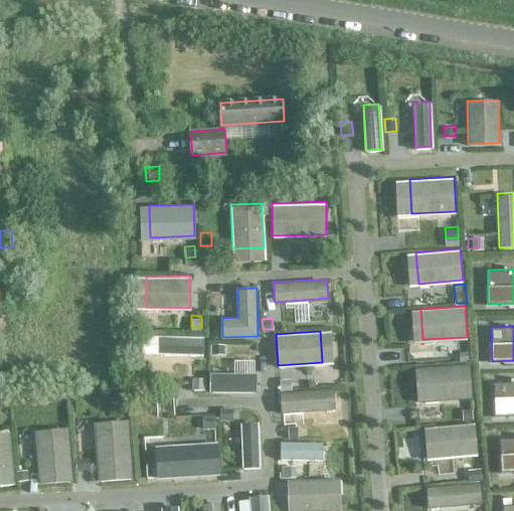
[(158,335),(158,351),(202,353),(203,336),(158,335)]
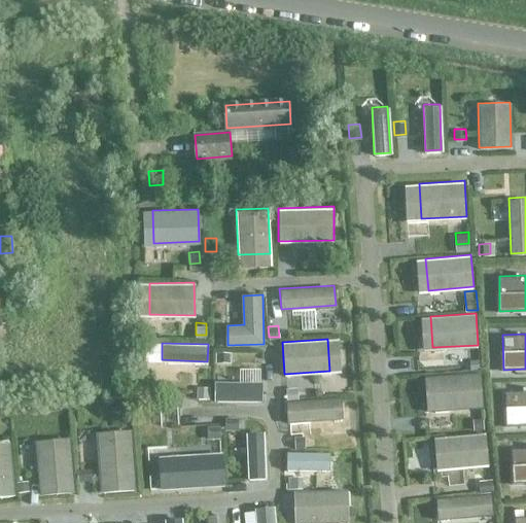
[(217,350),(217,360),(230,360),(230,350),(217,350)]
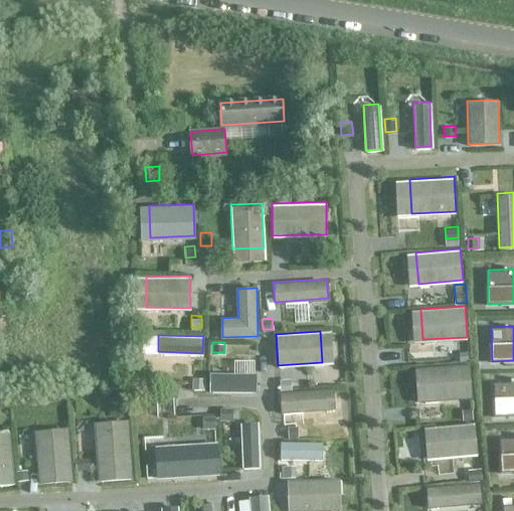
[(467,349),(457,350),(459,362),(469,361),(467,349)]
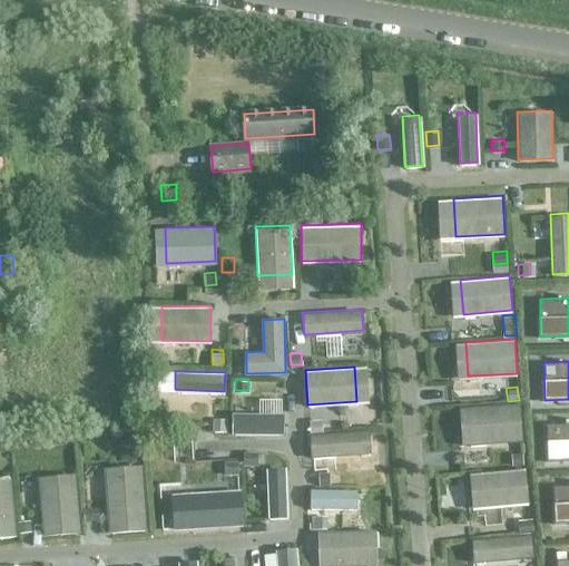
[(520,402),(471,406),(473,442),(522,438),(520,402)]
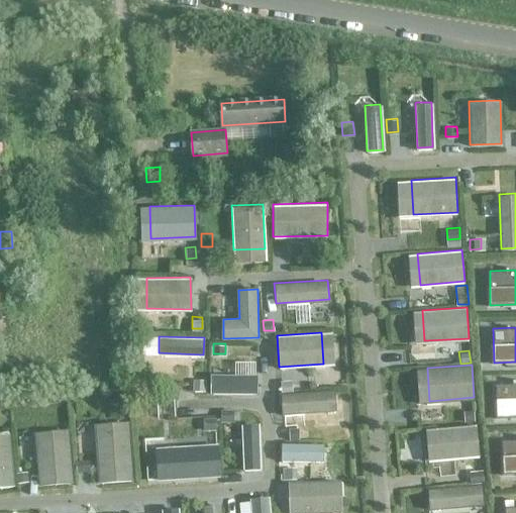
[(255,374),(213,374),(213,392),(255,392),(255,374)]
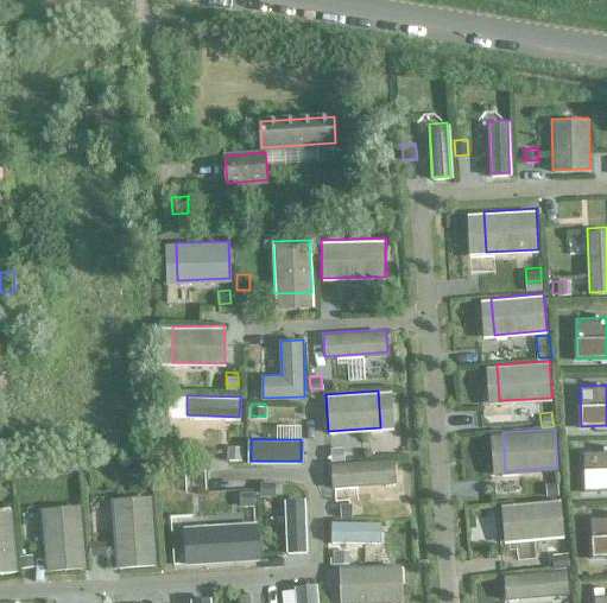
[(238,445),(226,445),(226,457),(236,458),(238,445)]
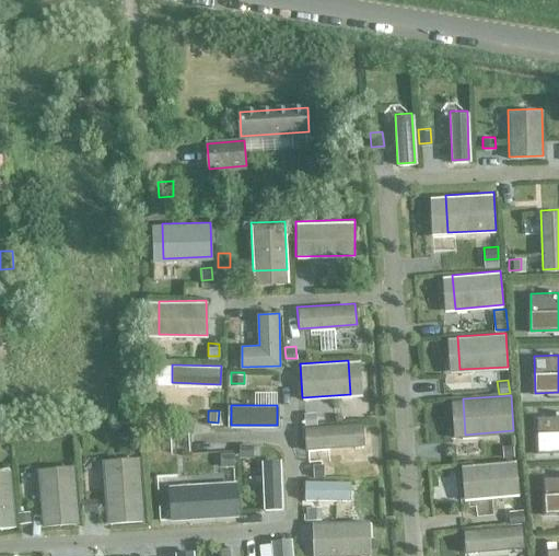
[(315,412),(304,412),(305,424),(315,423),(315,412)]
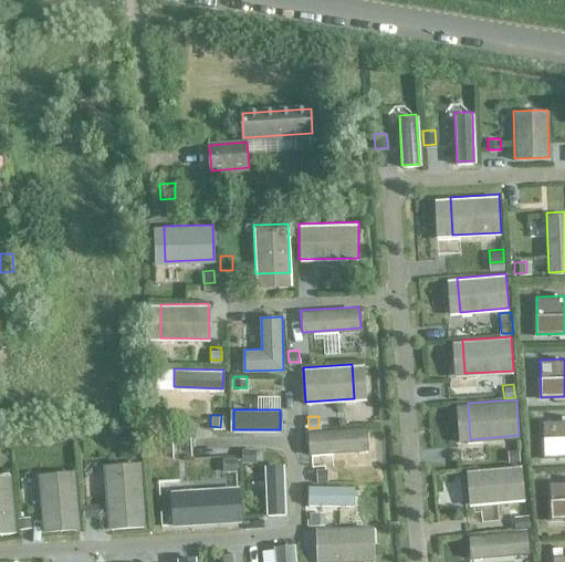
[(564,419),(544,420),(545,458),(564,457),(564,419)]
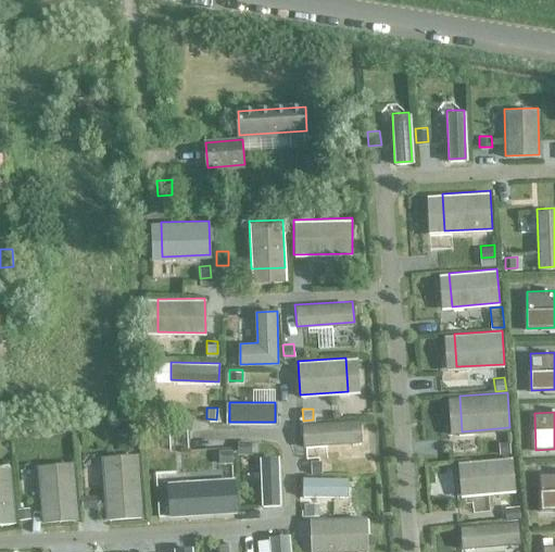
[(360,418),(301,424),(303,444),(361,441),(360,418)]
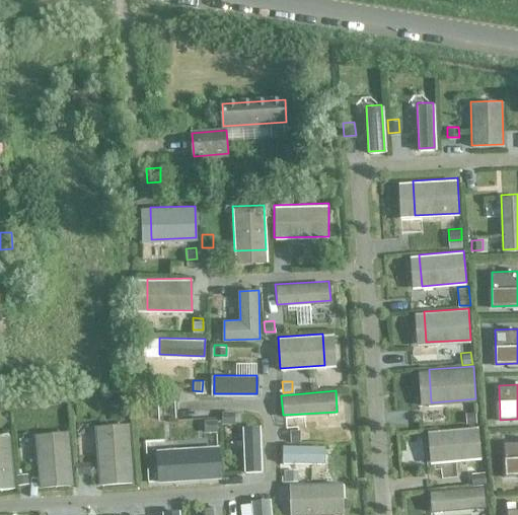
[(234,410),(221,410),(221,422),(234,422),(234,410)]
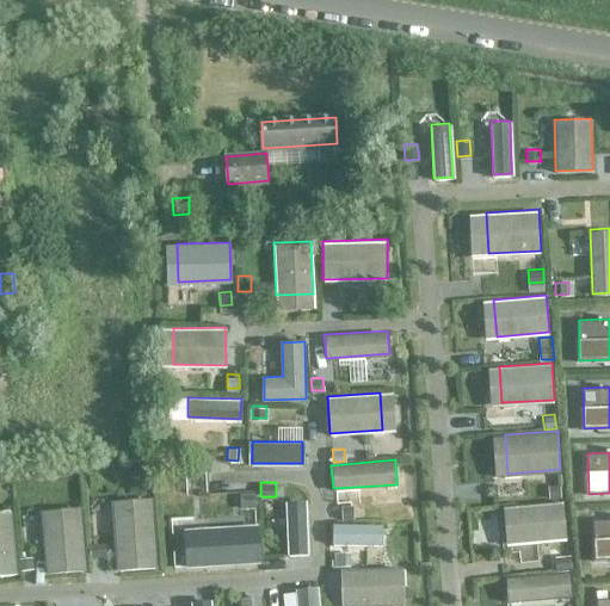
[(560,483),(548,483),(549,496),(561,496),(560,483)]
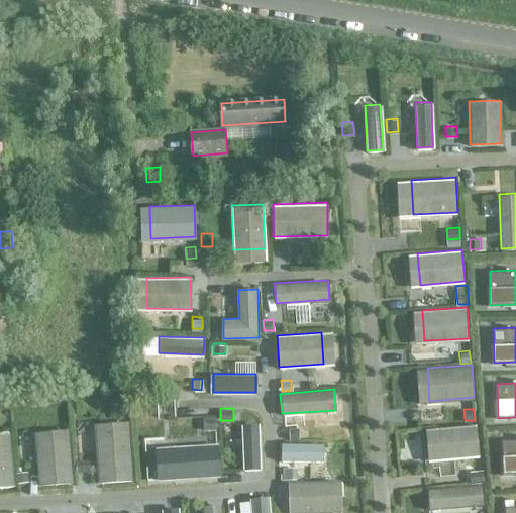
[(215,416),(203,417),(203,429),(216,428),(215,416)]
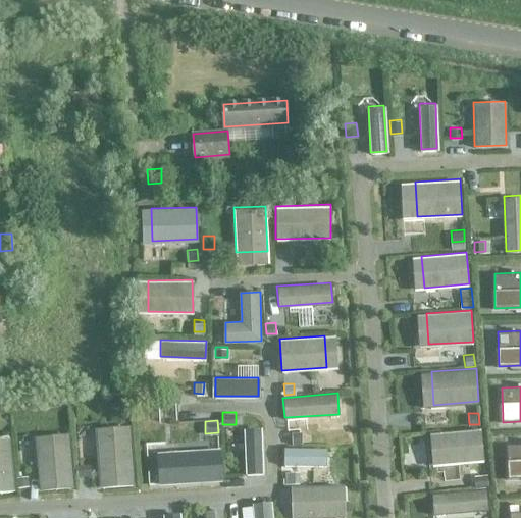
[(261,427),(244,428),(246,473),(263,472),(261,427)]
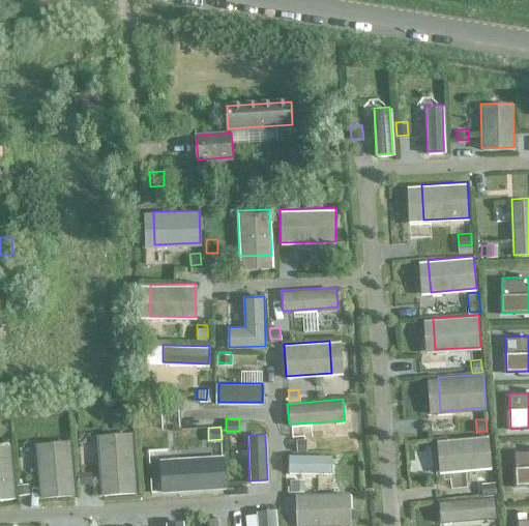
[(488,435),(443,439),(445,471),(491,467),(488,435)]
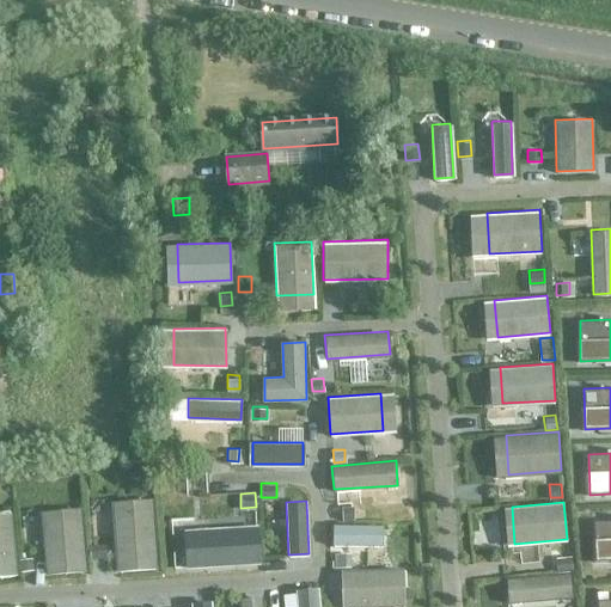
[(353,504),(342,506),(342,519),(354,517),(353,504)]
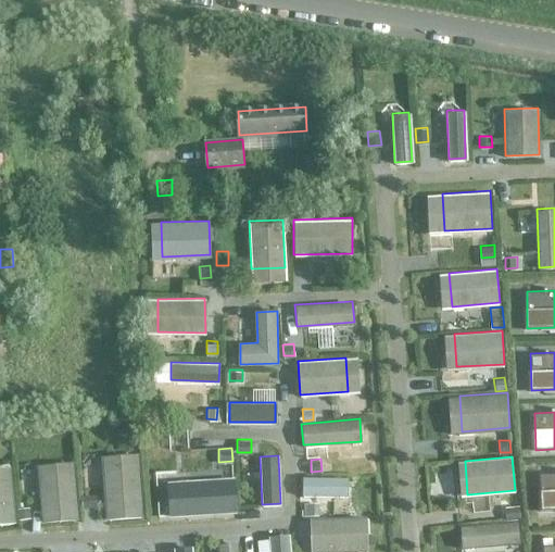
[(138,467),(101,471),(104,517),(141,515),(138,467)]
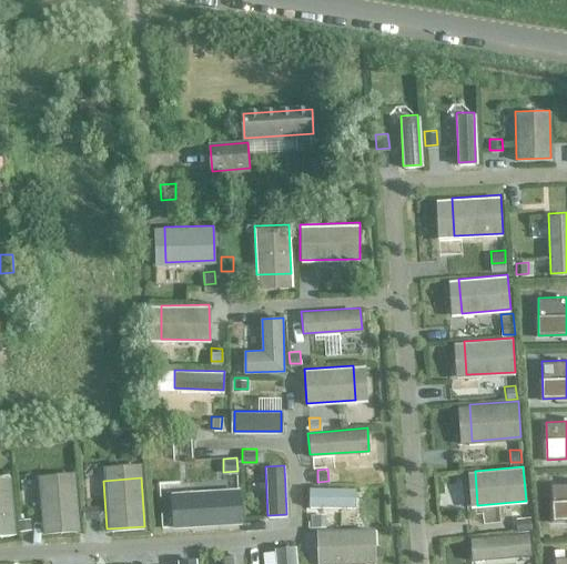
[(76,480),(38,483),(41,532),(80,529),(76,480)]
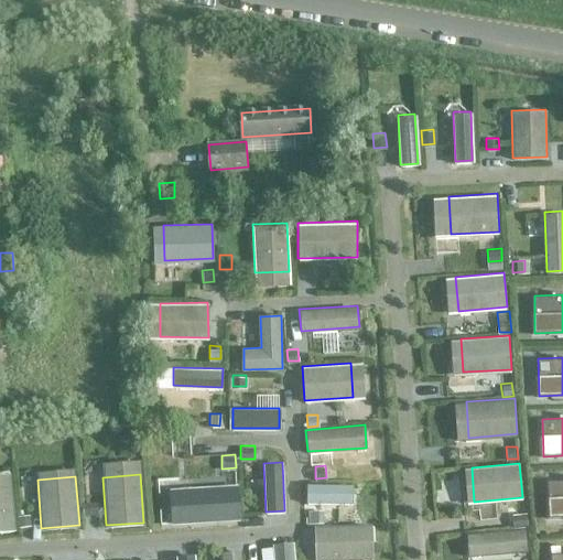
[(562,480),(548,481),(550,518),(562,517),(562,480)]
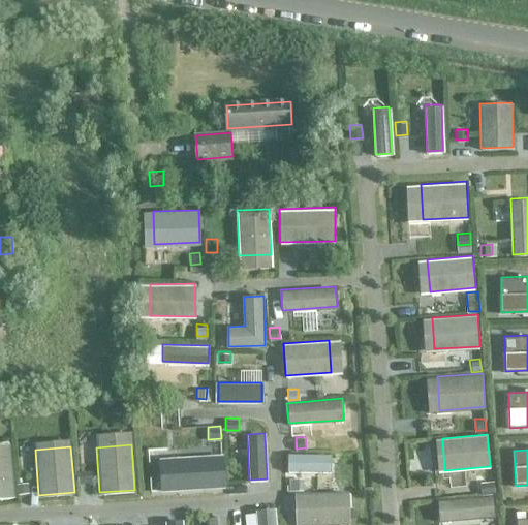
[(9,451),(0,451),(0,496),(13,495),(9,451)]
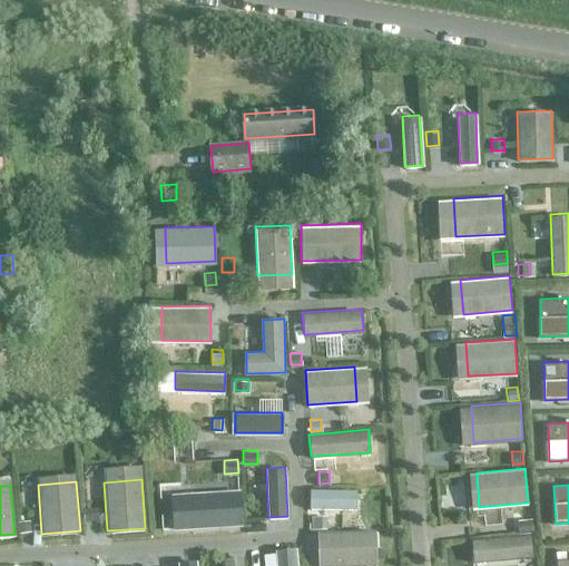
[(239,488),(182,491),(184,527),(242,524),(239,488)]
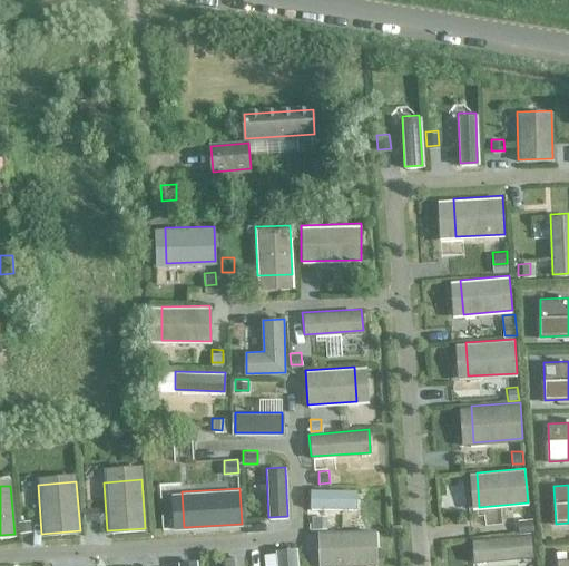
[(356,488),(310,488),(310,507),(356,507),(356,488)]
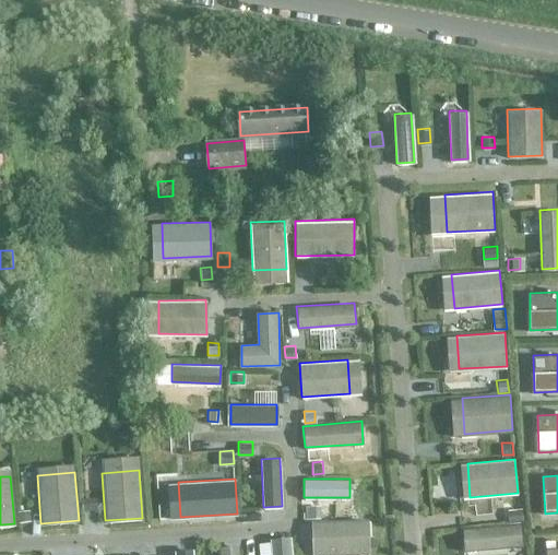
[(93,495),(81,496),(83,509),(95,508),(93,495)]
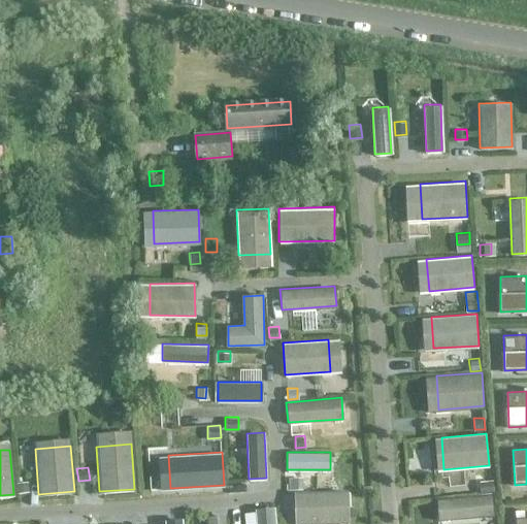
[(302,477),(289,477),(289,488),(303,488),(302,477)]
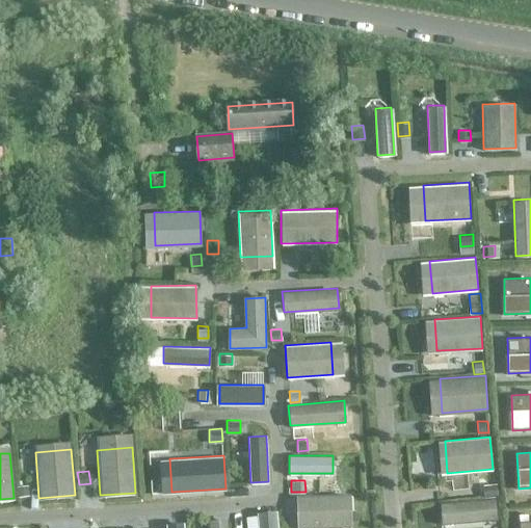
[(497,482),(483,484),(484,496),(498,495),(497,482)]
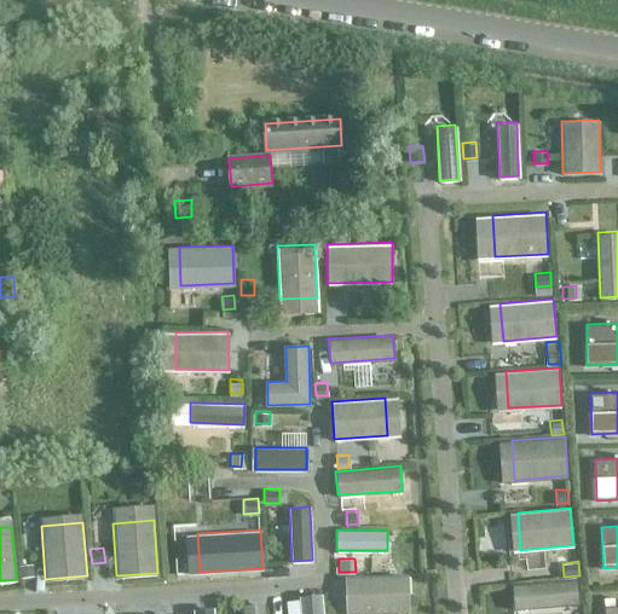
[(32,562),(18,565),(19,577),(33,575),(32,562)]
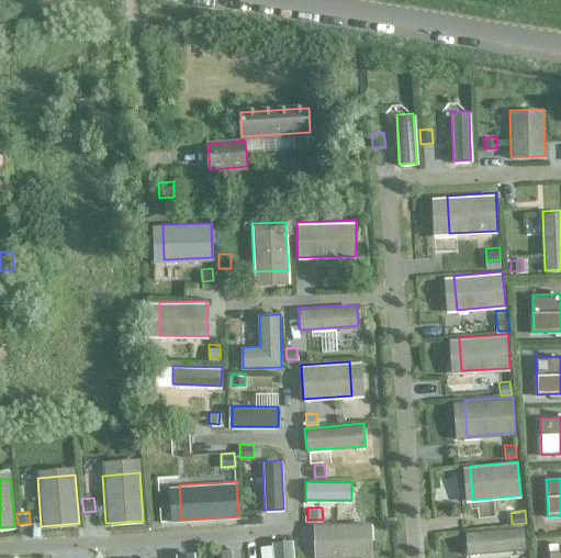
[(360,522),(312,523),(314,557),(361,556),(360,522)]
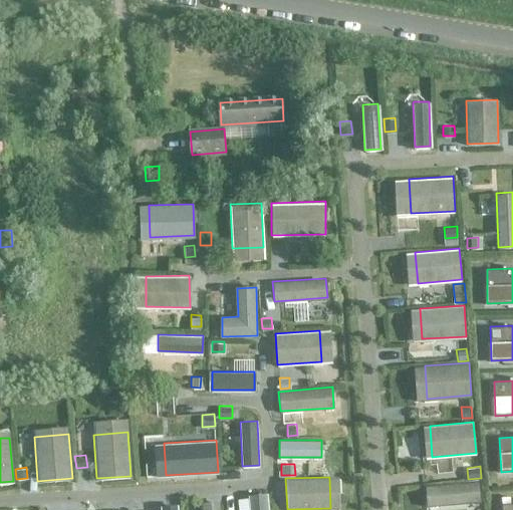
[(479,481),(425,486),(427,505),(481,501),(479,481)]
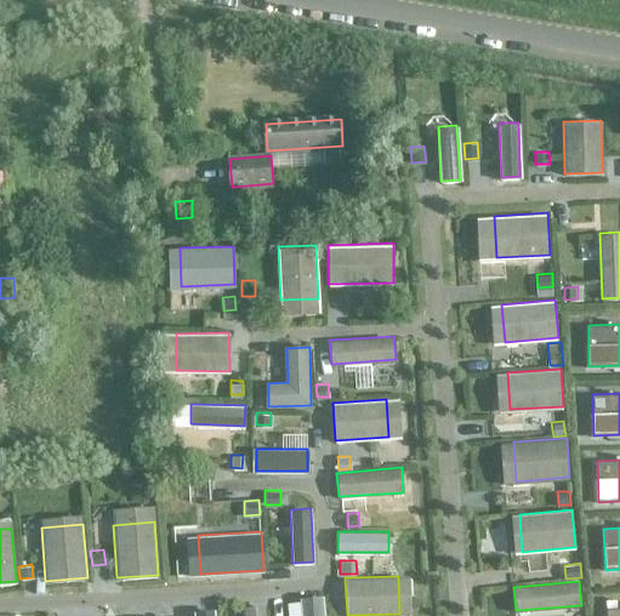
[(300,603),(286,604),(288,615),(323,615),(323,595),(322,595),(302,598),(300,597),(300,603)]
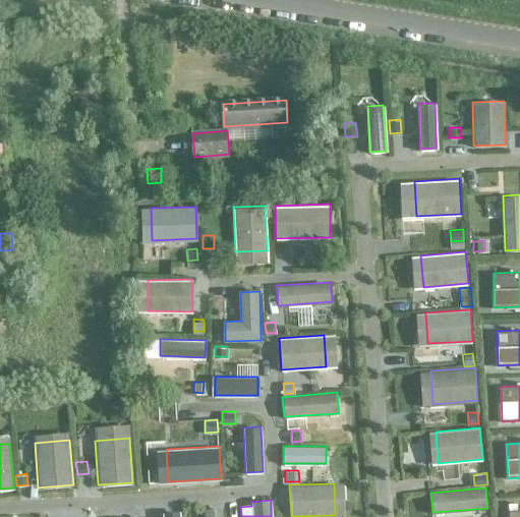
[(223,516),(222,507),(204,509),(204,516),(223,516)]
